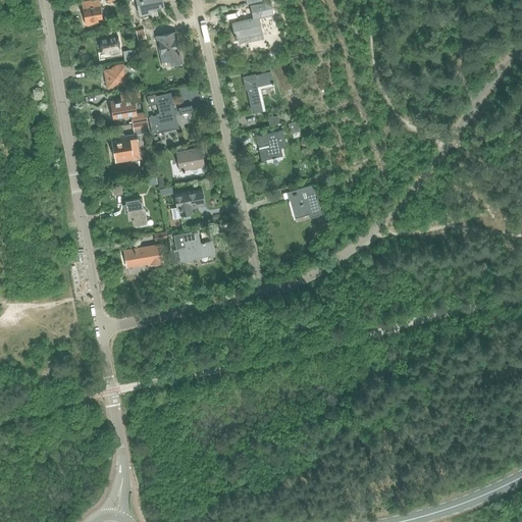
[(102,18),(99,0),(89,0),(82,1),(86,24),(98,22),(98,19),(102,18)]
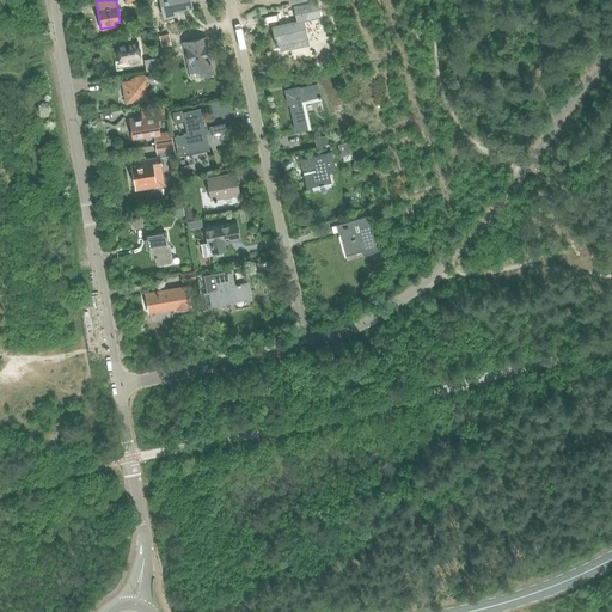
[(159,0),(164,19),(177,16),(176,11),(194,7),(191,0),(159,0)]
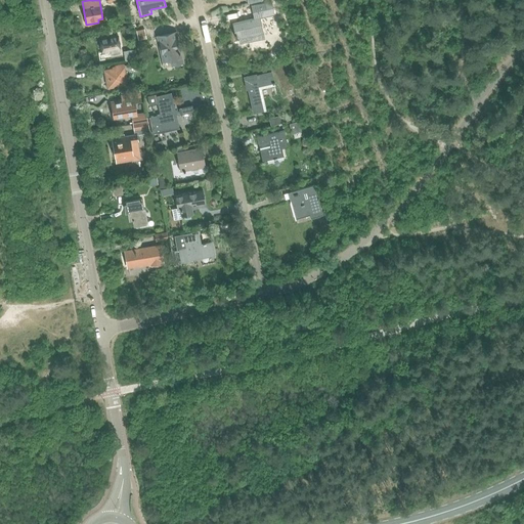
[(263,32),(261,25),(259,16),(267,14),(266,5),(252,8),(254,18),(232,23),(235,33),(234,34),(235,38),(263,32)]
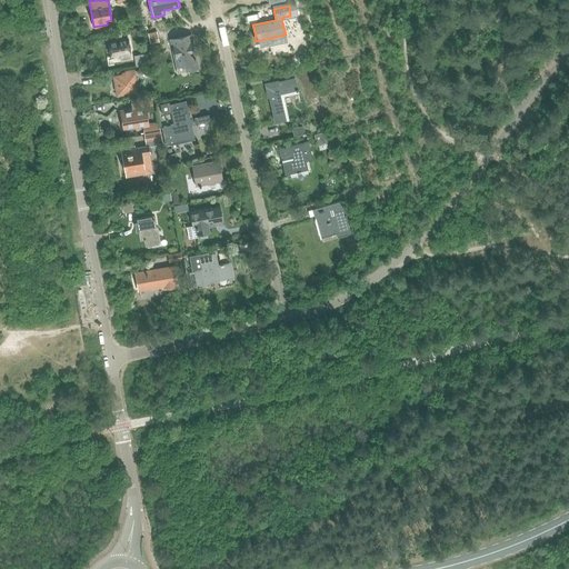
[(148,33),(150,43),(159,42),(157,31),(148,33)]
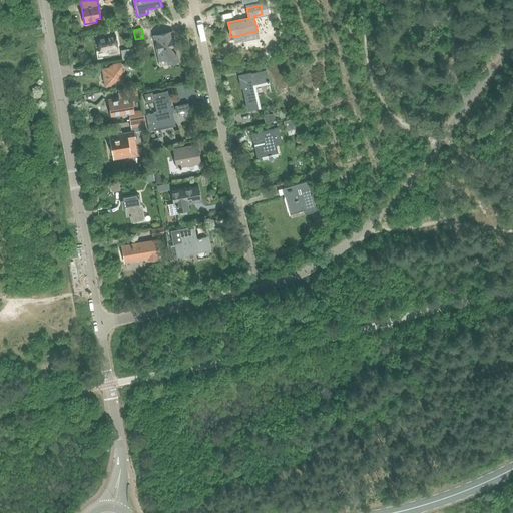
[(171,32),(159,34),(153,36),(158,60),(165,58),(167,64),(178,61),(171,32)]
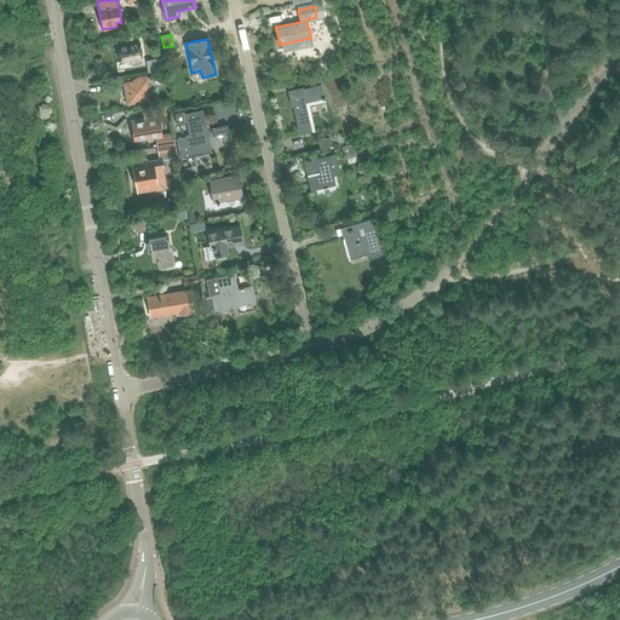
[(143,62),(139,41),(118,46),(120,63),(131,62),(131,64),(143,62)]
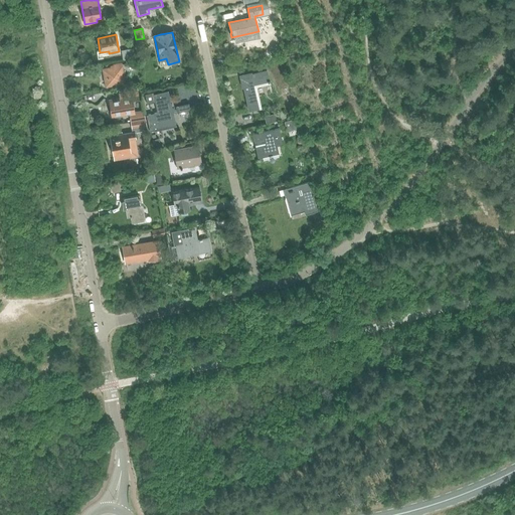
[(123,60),(135,58),(134,48),(121,50),(123,60)]
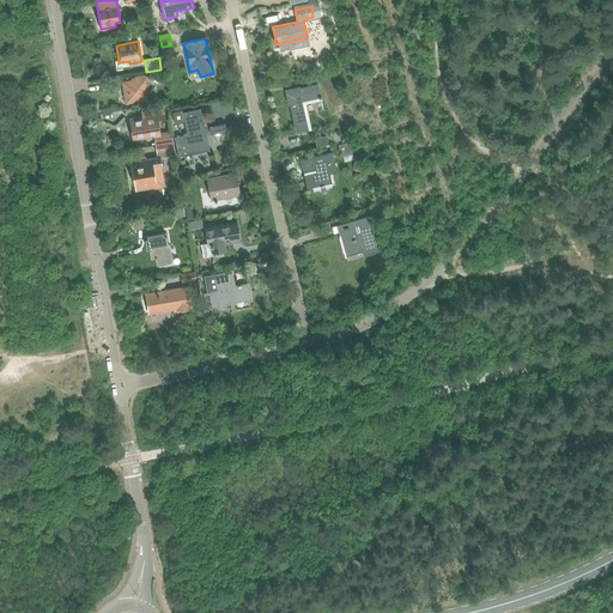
[(131,78),(132,82),(122,83),(126,103),(150,99),(145,74),(134,77),(134,78),(131,78)]
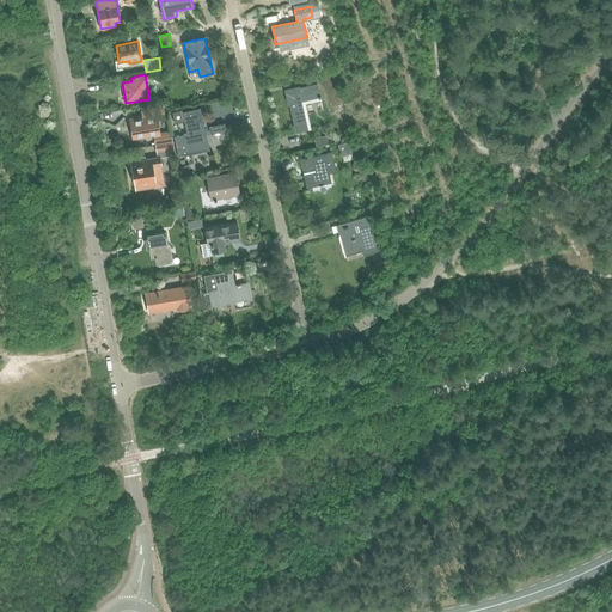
[(299,87),(285,90),(288,104),(289,104),(295,132),(311,128),(305,104),(322,101),(318,84),(299,87)]
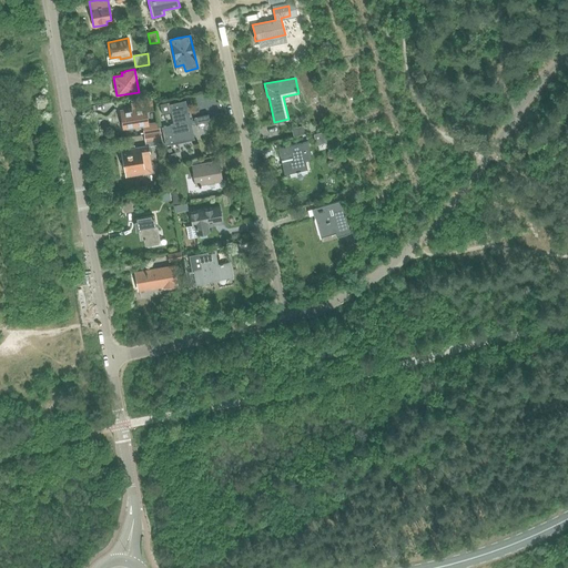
[(169,102),(159,104),(162,114),(171,113),(173,124),(161,128),(165,145),(194,140),(185,100),(169,103),(169,102)]
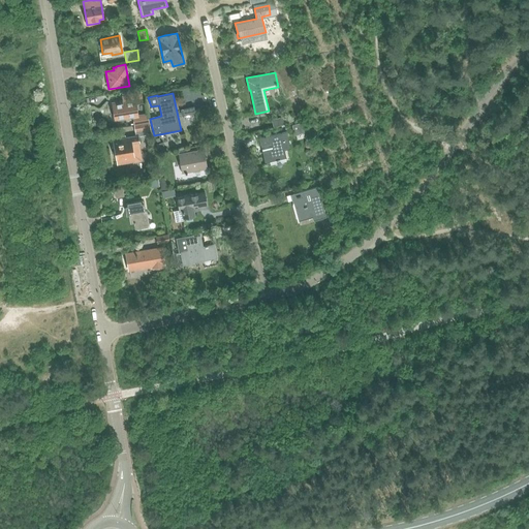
[(123,101),(112,103),(114,112),(115,120),(132,117),(133,125),(149,123),(150,123),(148,113),(136,115),(135,103),(143,102),(142,94),(123,96),(123,101)]
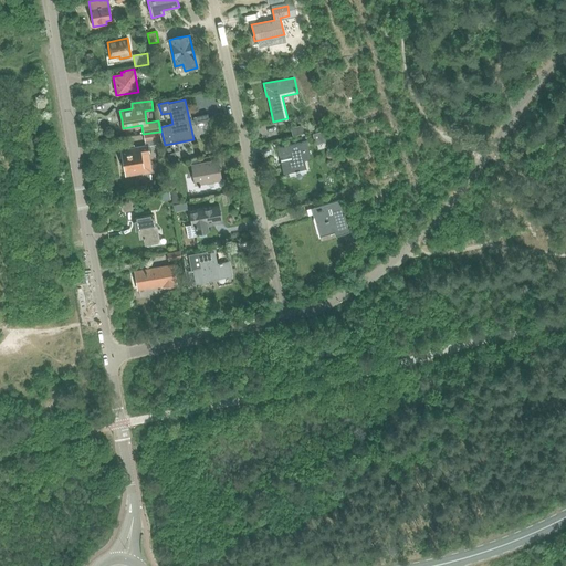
[(192,117),(195,124),(209,121),(207,114),(192,117)]
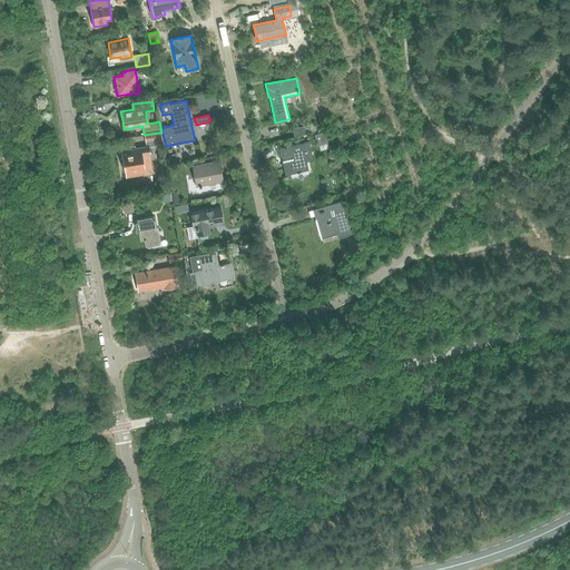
[(310,125),(293,130),(296,138),(312,133),(310,125)]
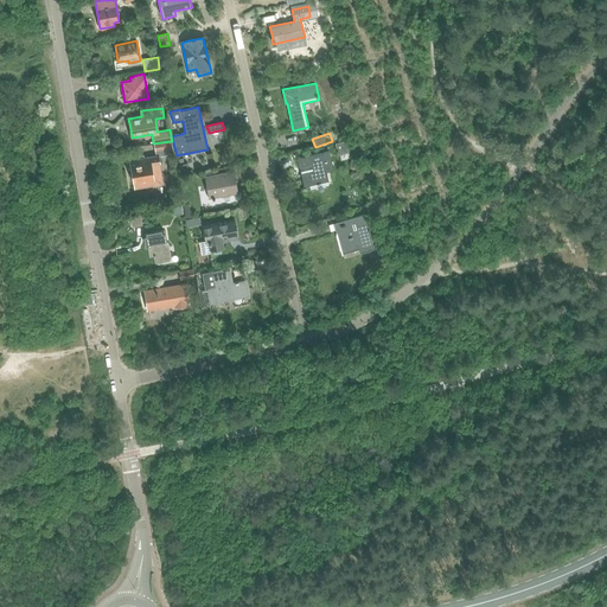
[(139,159),(129,161),(131,168),(132,173),(133,181),(134,190),(145,187),(144,180),(154,179),(154,178),(153,170),(152,165),(159,164),(160,164),(159,157),(173,154),(172,144),(172,141),(171,141),(153,144),(155,157),(144,159),(144,157),(139,157),(139,158),(139,159)]
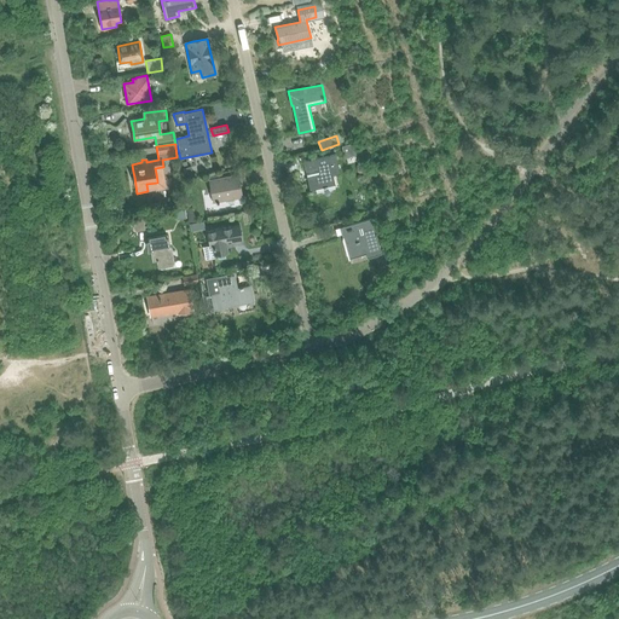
[(353,144),(342,148),(345,158),(356,155),(353,144)]
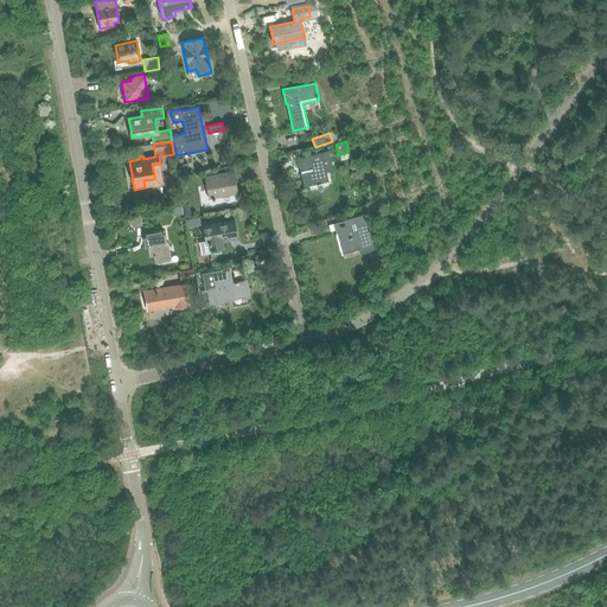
[(323,153),(298,159),(304,187),(328,181),(326,172),(333,171),(328,152),(323,153)]
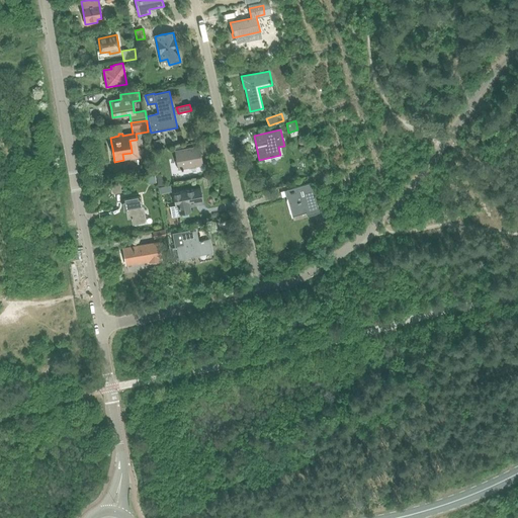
[(175,151),(178,170),(202,165),(199,146),(175,151)]
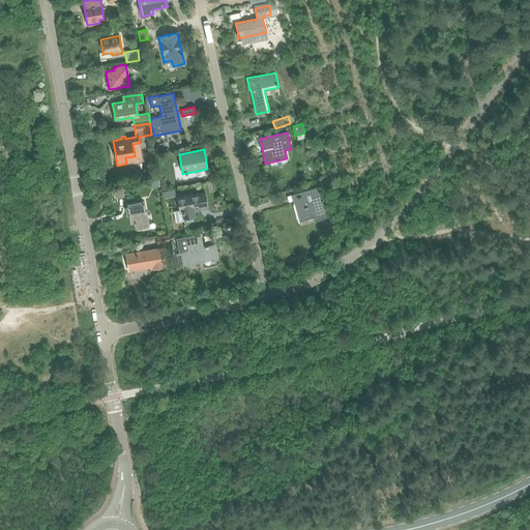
[(158,179),(149,181),(150,188),(159,187),(158,179)]
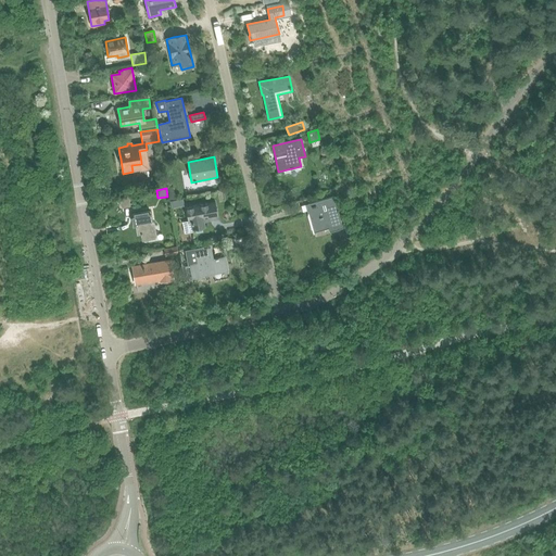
[(332,198),(307,204),(310,213),(307,213),(313,234),(313,230),(328,227),(329,232),(342,228),(340,220),(339,220),(332,198)]
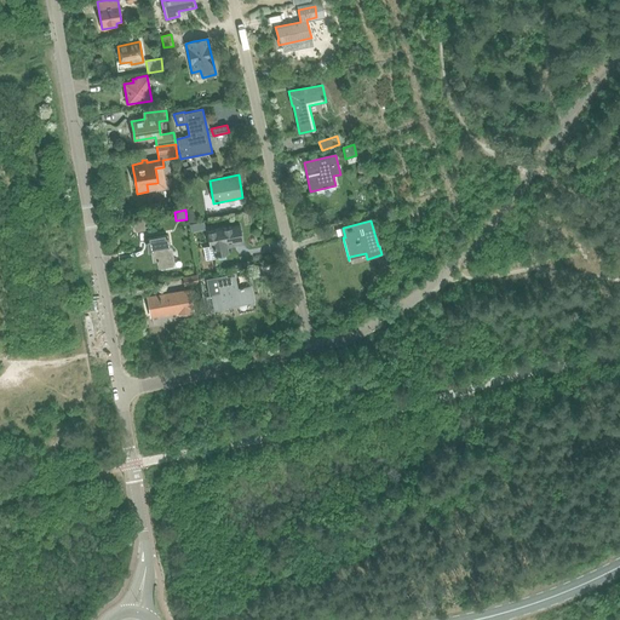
[(210,247),(204,248),(205,260),(218,258),(219,259),(227,258),(225,254),(229,253),(228,244),(242,241),(241,233),(240,225),(206,231),(208,239),(210,247)]
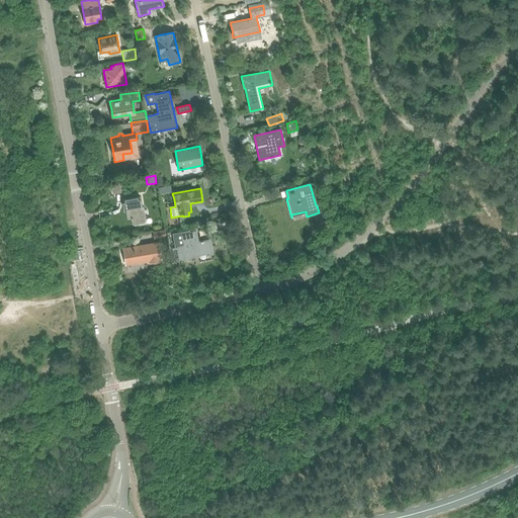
[(143,206),(142,205),(141,198),(138,199),(138,196),(124,198),(124,201),(122,201),(123,209),(126,208),(127,217),(131,217),(131,218),(132,218),(133,223),(145,221),(145,220),(146,220),(144,206),(143,206)]
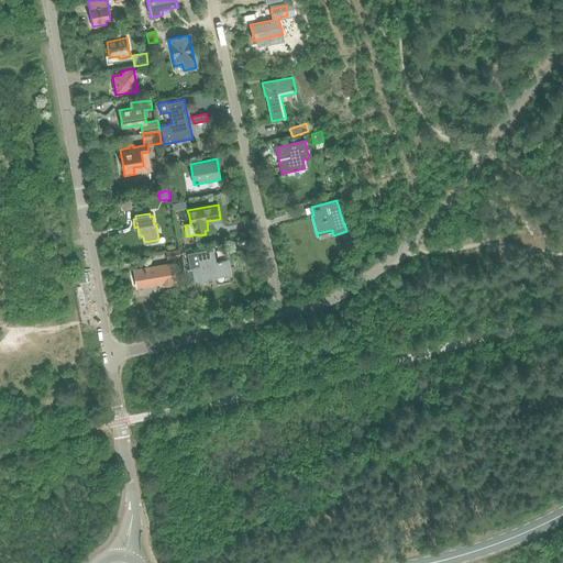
[(165,252),(166,255),(167,260),(180,257),(179,249),(165,252)]
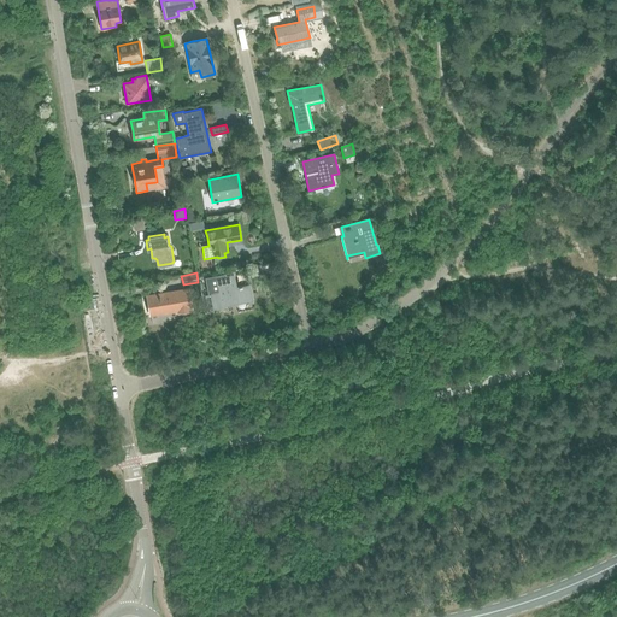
[(211,293),(213,307),(252,300),(250,286),(242,287),(241,286),(239,287),(239,288),(236,288),(233,275),(216,278),(218,292),(211,293)]
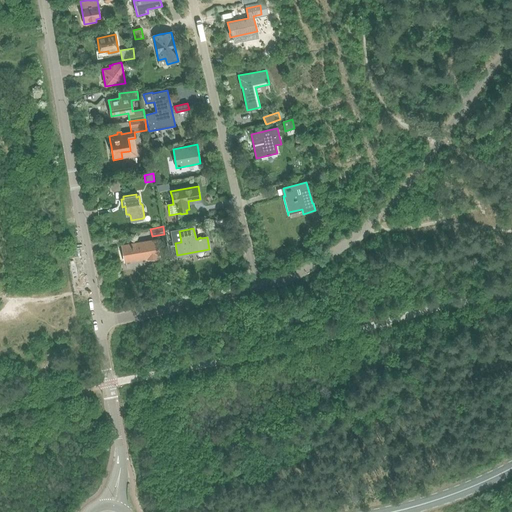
[(160,256),(157,239),(122,245),(124,261),(147,258),(147,260),(160,258),(159,257),(160,256)]
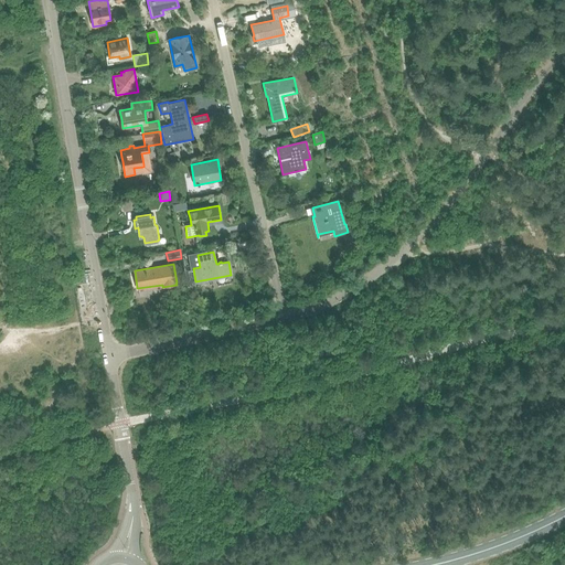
All buildings are outlined.
